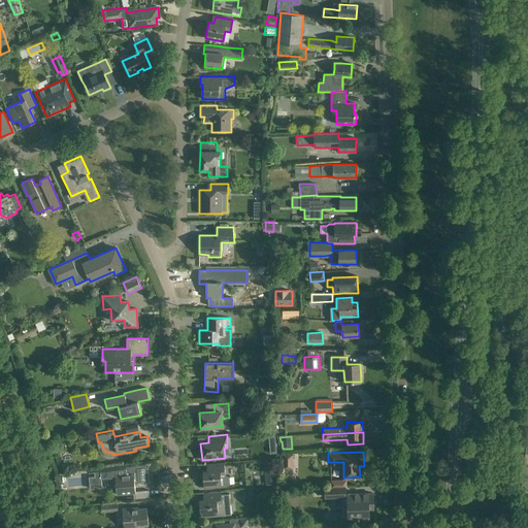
[(284,468),(293,468),(293,454),(284,454),(284,468)]
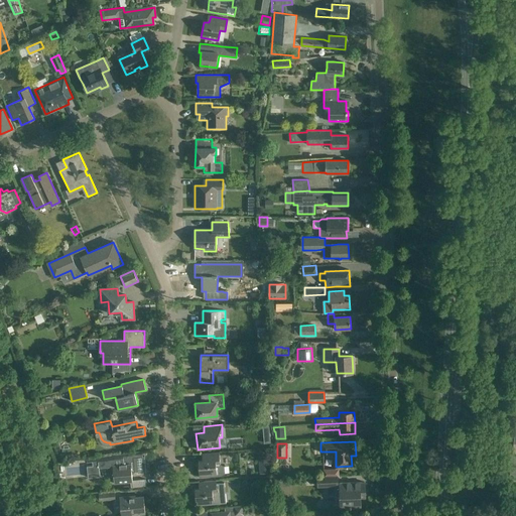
[(143,457),(142,450),(97,458),(98,462),(86,463),(87,477),(100,476),(99,468),(112,466),(114,483),(132,482),(131,473),(146,471),(144,457),(143,457)]
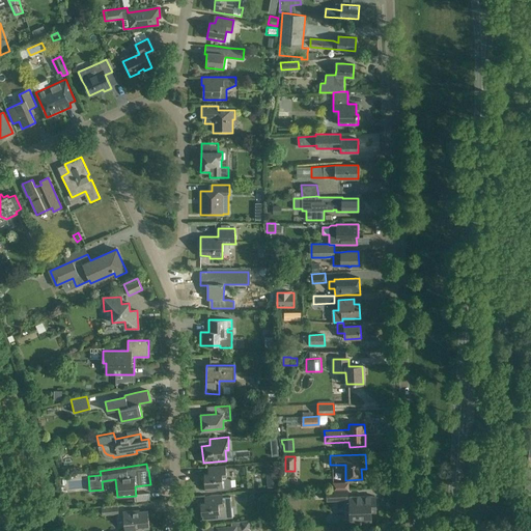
[(230,487),(230,480),(226,478),(225,466),(207,467),(208,474),(204,475),(205,491),(228,490),(230,487)]
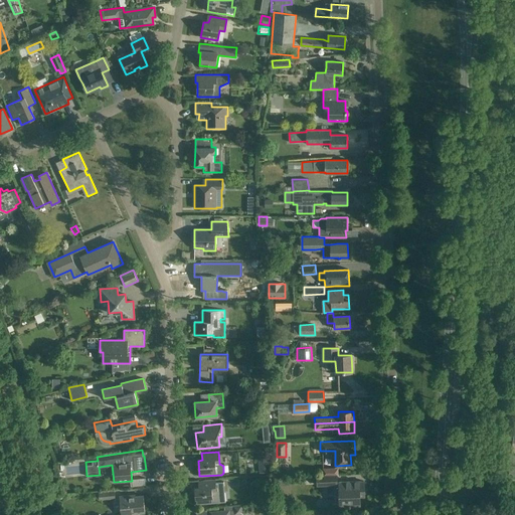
[(270,463),(259,464),(260,473),(270,472),(270,463)]
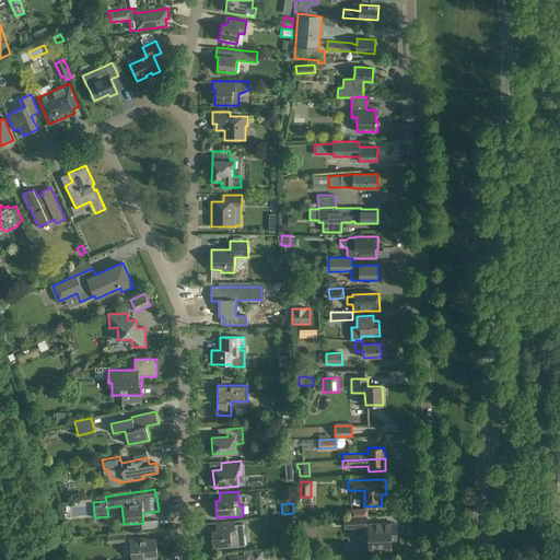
[(366,527),(365,516),(345,517),(345,528),(366,527)]
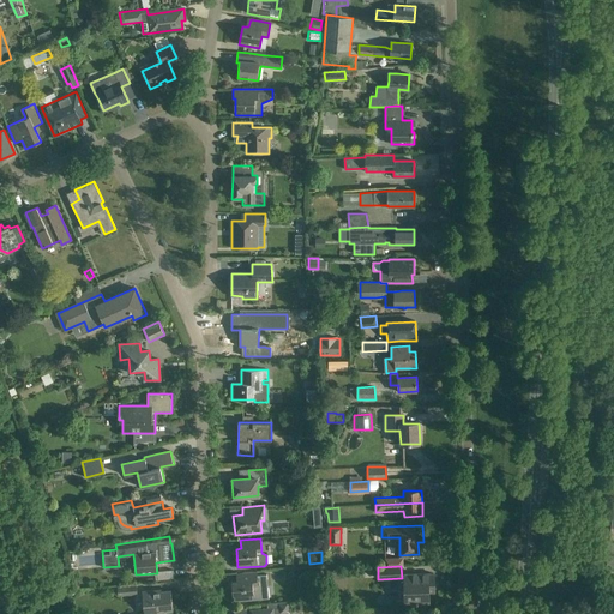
[(345,585),(345,571),(331,571),(331,585),(345,585)]
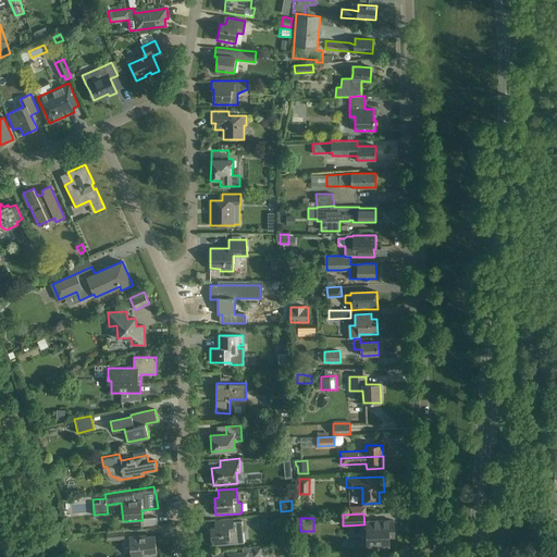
[(215,528),(210,528),(212,545),(223,544),(231,544),(231,542),(238,542),(238,533),(243,533),(243,521),(234,522),(233,519),(229,519),(214,520),(215,528)]
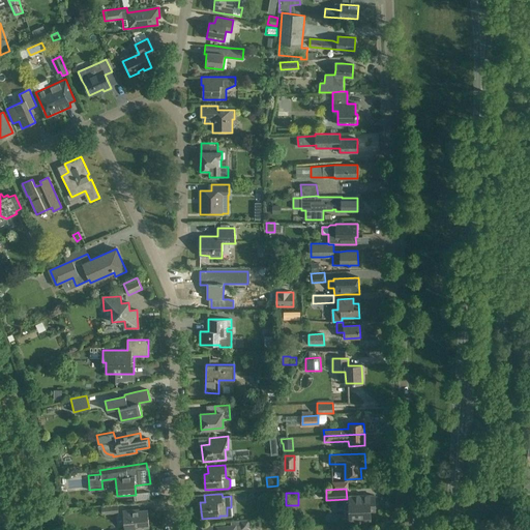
[(375,510),(375,495),(349,496),(350,521),(371,520),(370,510),(375,510)]
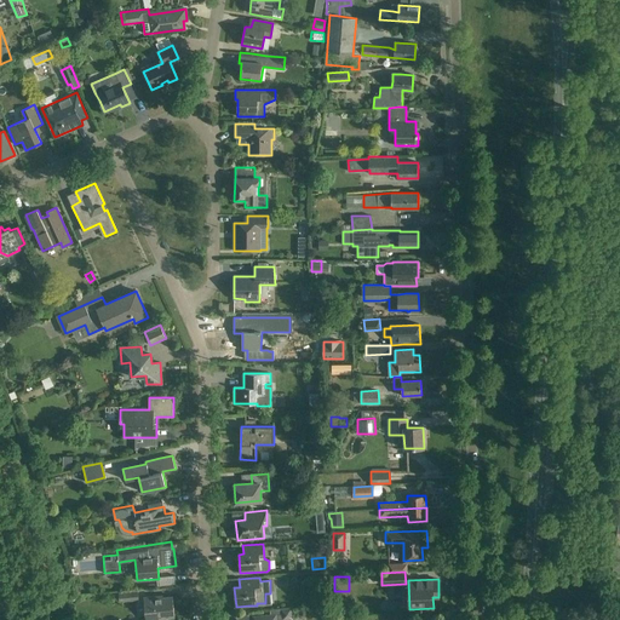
[(138,598),(137,589),(118,591),(119,601),(138,598)]
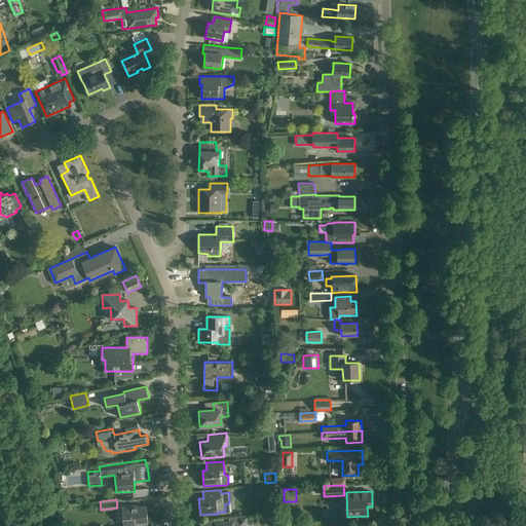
[(123,525),(133,525),(140,525),(140,524),(148,523),(147,505),(137,506),(132,508),(132,505),(121,506),(123,525)]
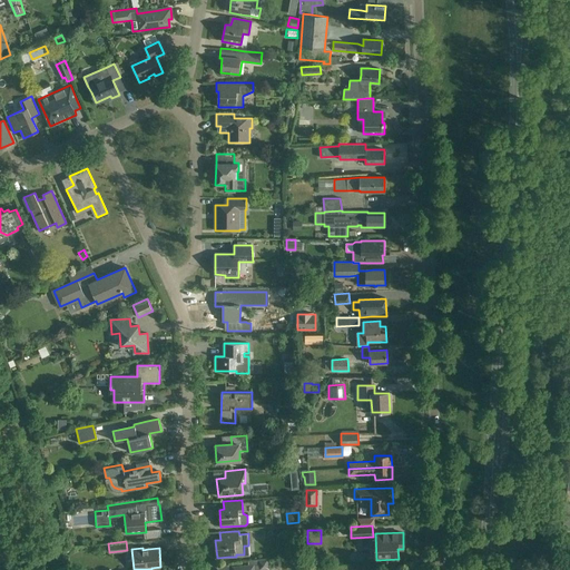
[(269,569),(268,559),(248,560),(248,564),(233,567),(233,569),(258,569),(269,569)]
